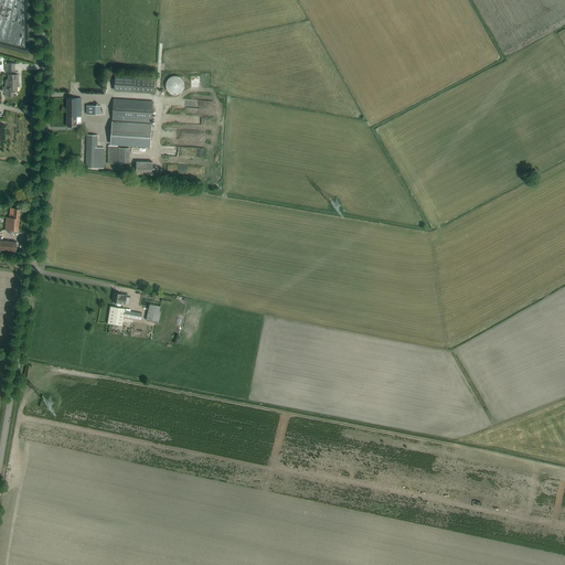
[(18,75),(14,75),(8,75),(8,80),(6,80),(6,82),(4,82),(6,87),(3,87),(3,92),(6,92),(6,96),(13,96),(13,92),(14,92),(17,92),(17,86),(17,84),(18,84),(18,75)]
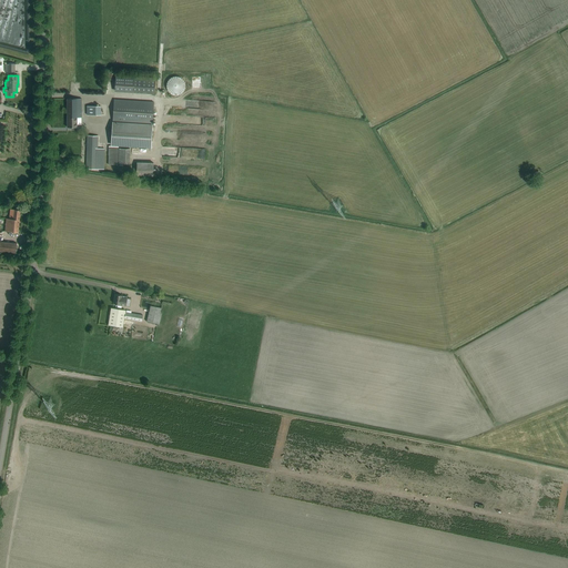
[(154,93),(155,78),(115,75),(114,90),(154,93)]
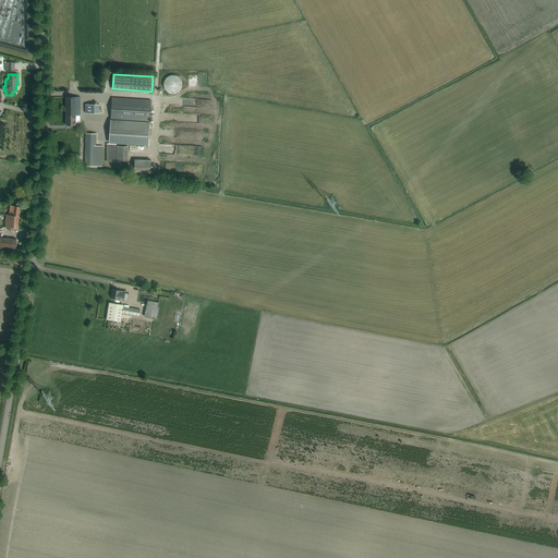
[(165,80),(164,82),(164,84),(164,86),(165,88),(166,91),(168,92),(169,93),(172,94),(174,94),(177,93),(179,92),(180,91),(181,88),(182,86),(182,84),(181,82),(181,80),(179,77),(177,76),(174,75),(172,75),(170,75),(168,76),(166,77),(165,80)]
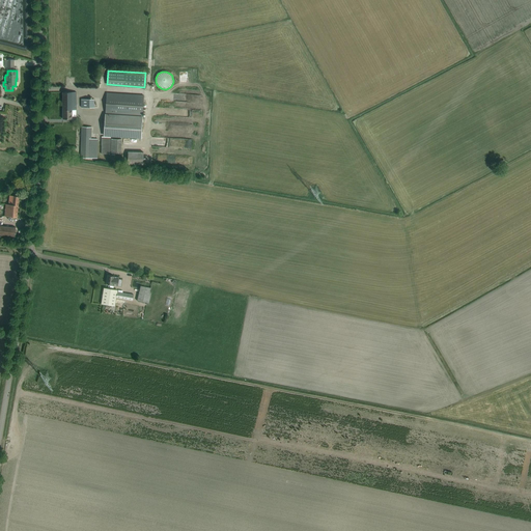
[(77,110),(77,109),(76,92),(62,92),(63,119),(72,119),(72,110),(77,110)]
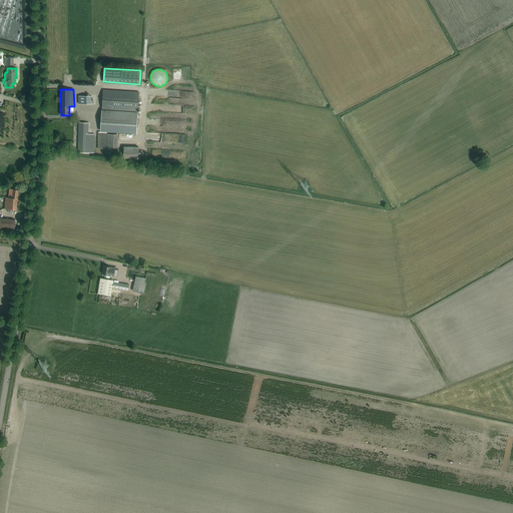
[(137,112),(138,92),(103,90),(101,110),(137,112)]
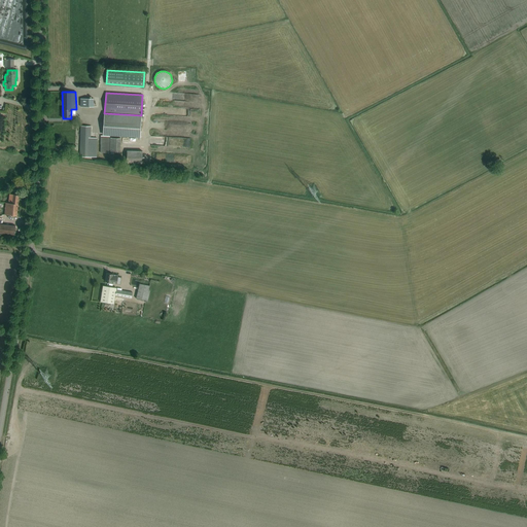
[(81,107),(94,107),(94,98),(81,98),(81,107)]
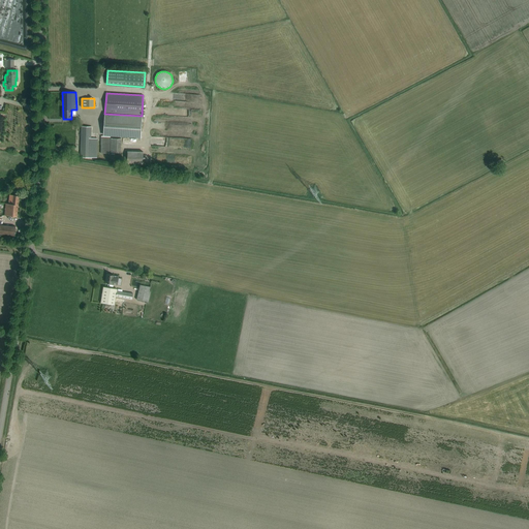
[(141,137),(142,116),(104,114),(103,134),(141,137)]
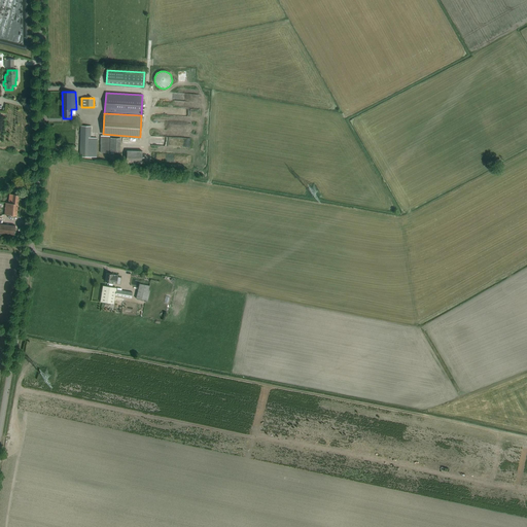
[(80,126),(79,156),(96,156),(97,138),(91,138),(91,126),(80,126)]
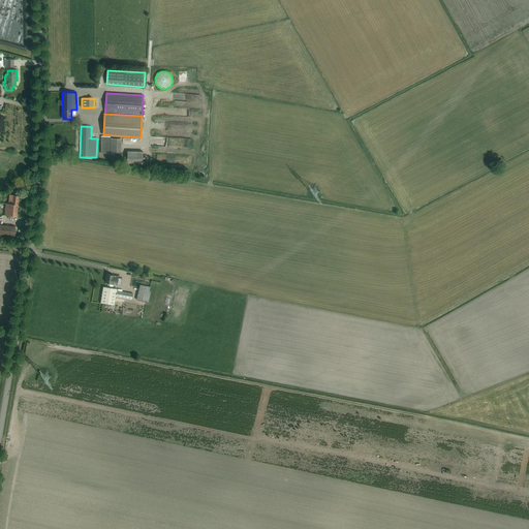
[(101,153),(110,154),(110,136),(101,135),(101,153)]
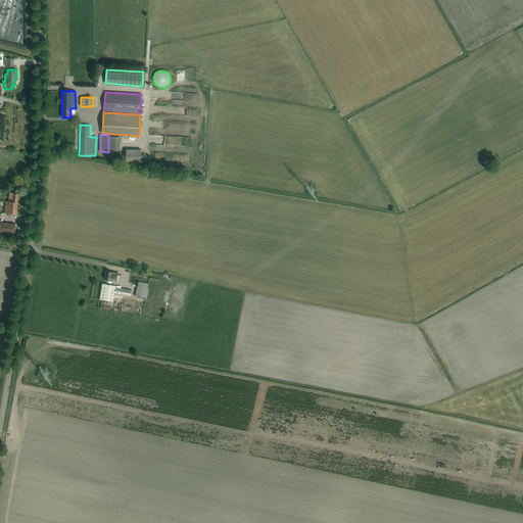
[(141,150),(126,149),(126,161),(141,162),(141,150)]
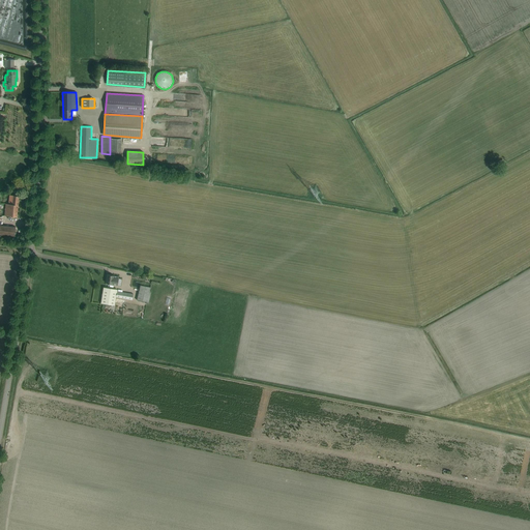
[(321,193),(318,188),(316,185),(308,189),(314,198),(321,193)]
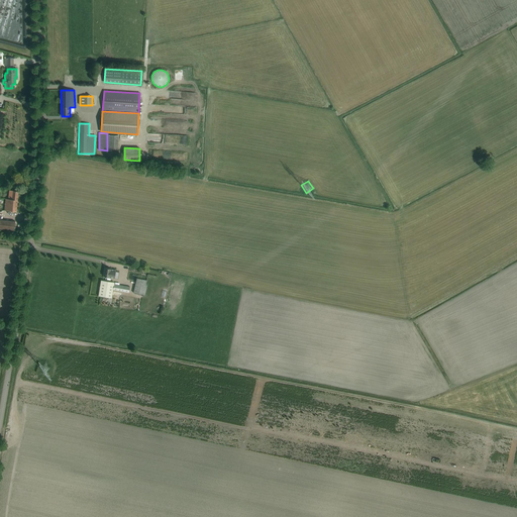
[(5,199),(4,210),(11,211),(16,211),(18,191),(13,191),(9,190),(8,199),(5,199)]
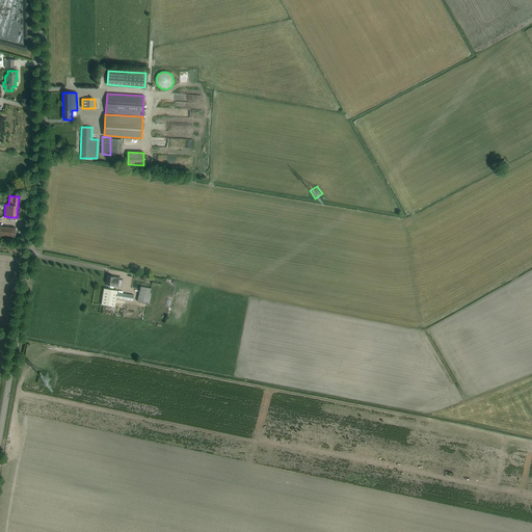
[(16,228),(10,228),(0,225),(0,240),(15,242),(16,228)]
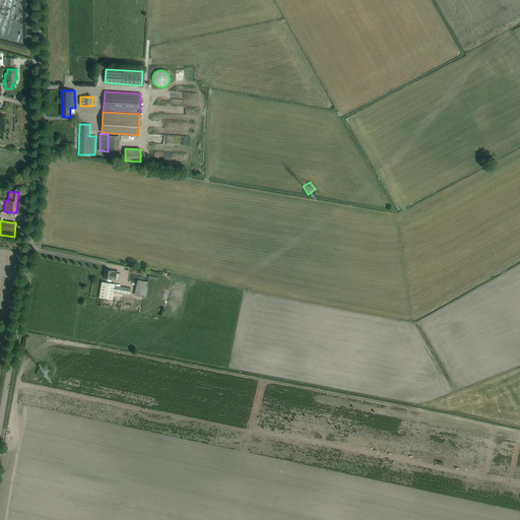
[(112,270),(110,270),(106,269),(104,277),(115,279),(116,273),(116,271),(112,270)]
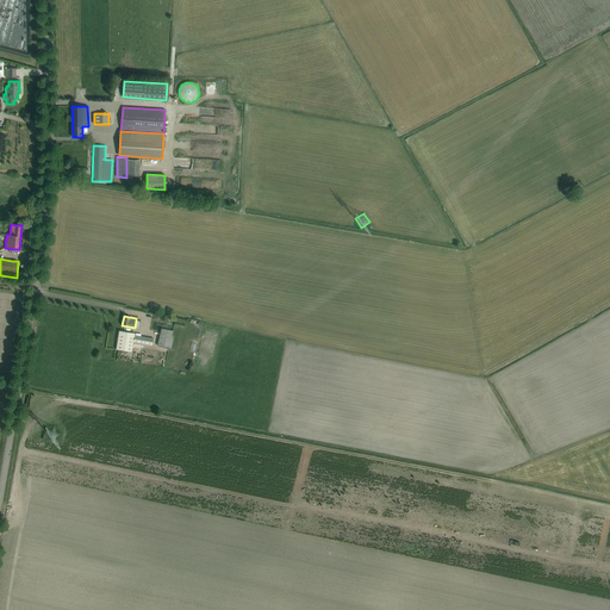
[(160,334),(157,346),(169,348),(173,331),(163,329),(162,335),(160,334)]
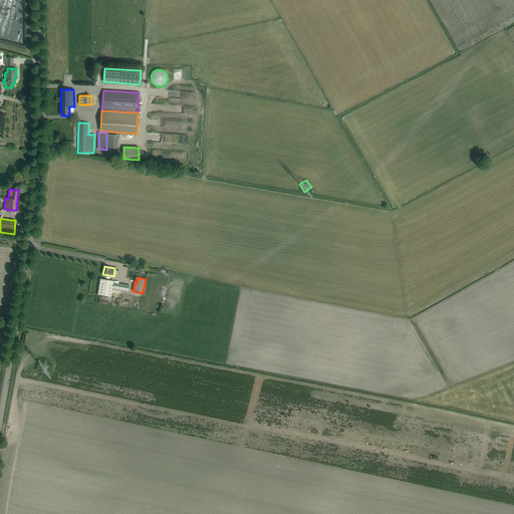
[(100,278),(97,294),(111,296),(112,288),(129,290),(130,285),(113,282),(113,281),(100,278)]
